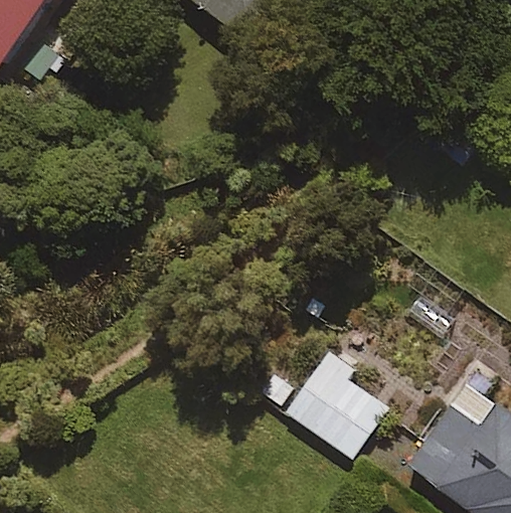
[(0,0),(0,72),(1,73),(52,0),(0,0)]
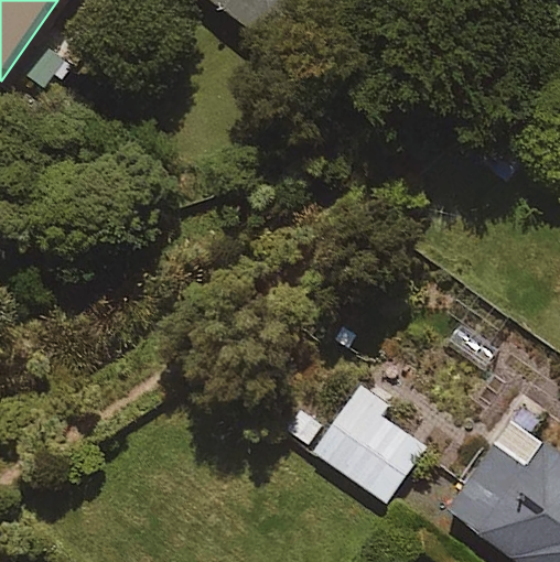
[(208,0),(279,49),(312,0),(208,0)]
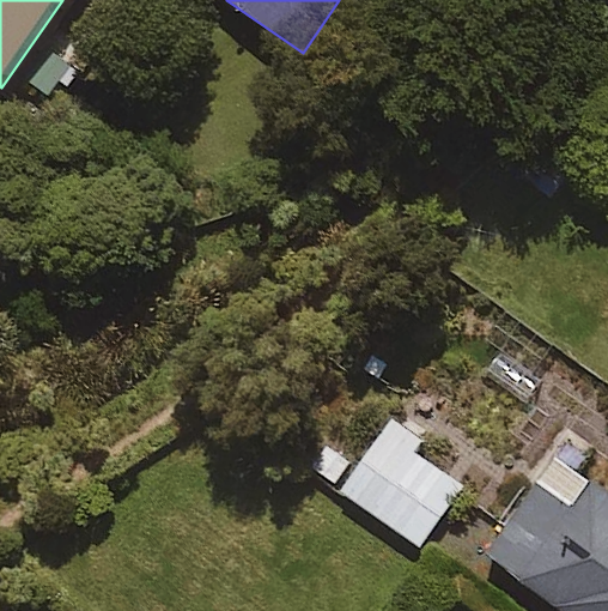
[(549,138),(518,180),(554,206),(585,164),(549,138)]
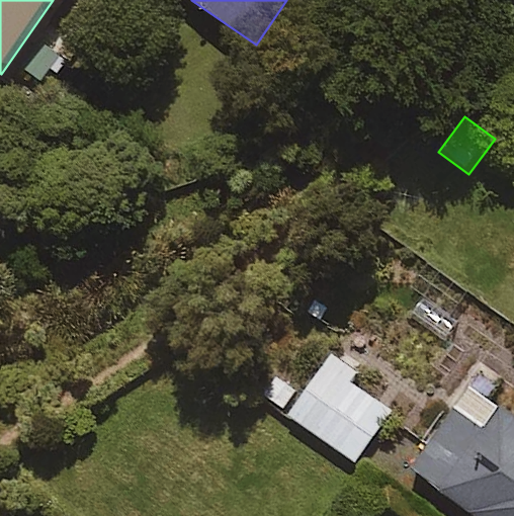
[(354,462),(391,411),(352,383),(362,370),(334,349),(287,415),(354,462)]
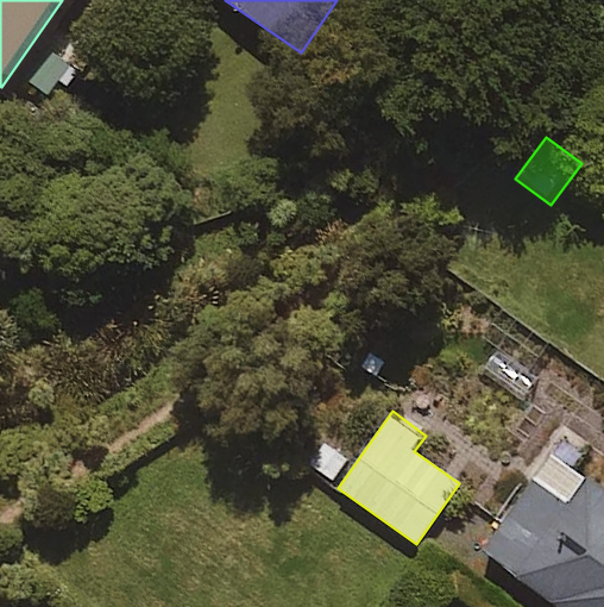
[(586,445),(553,423),(469,542),(560,606),(603,606),(603,492),(571,468),(586,445)]
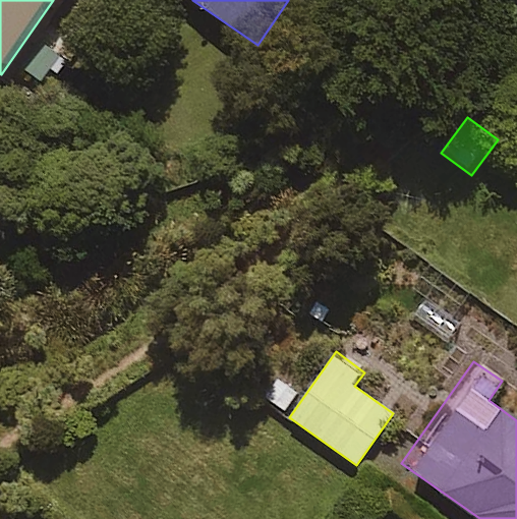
All buildings are outlined.
